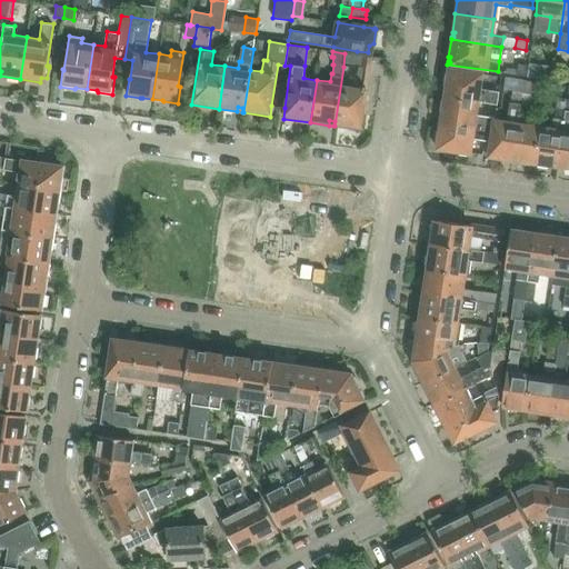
[(340,83),(335,126),(361,130),(365,111),(362,110),(362,106),(365,106),(366,101),(363,101),(370,57),(345,53),(343,67),(358,69),(357,75),(355,75),(353,85),(340,83)]
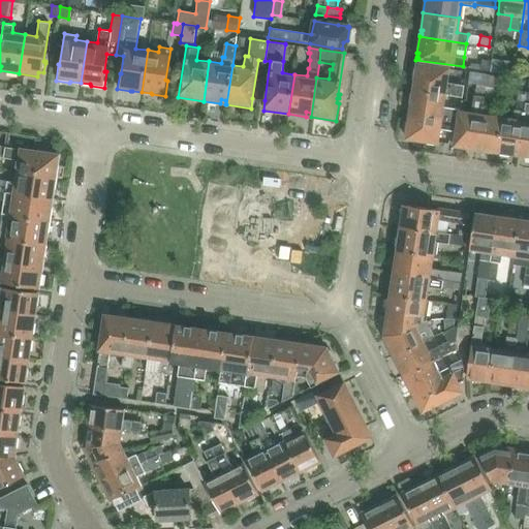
[(491,61),(480,59),(479,68),(490,70),(491,61)]
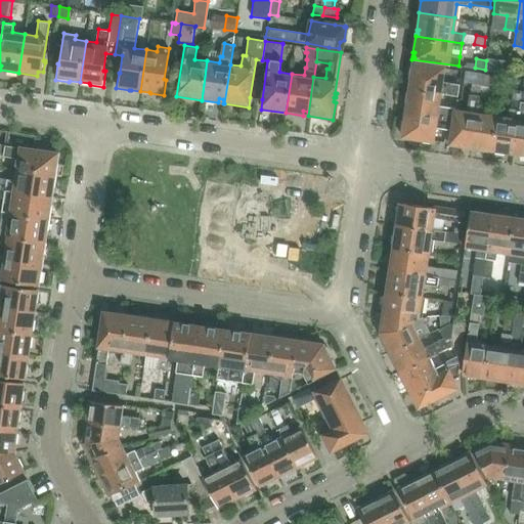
[(498,59),(496,71),(508,73),(508,69),(509,60),(498,59)]
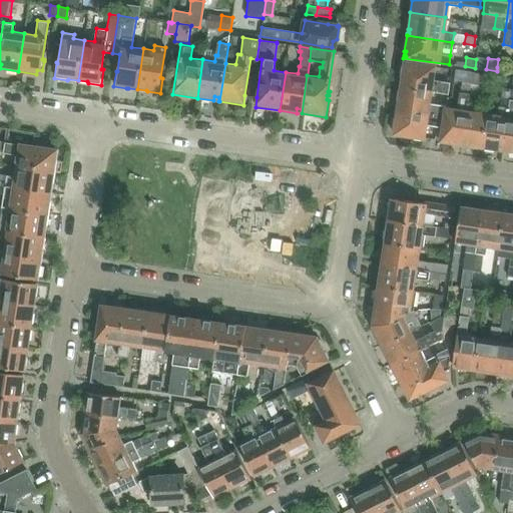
[(435,66),(405,62),(404,65),(403,64),(400,80),(402,80),(401,85),(431,90),(448,92),(449,82),(433,80),(435,66)]
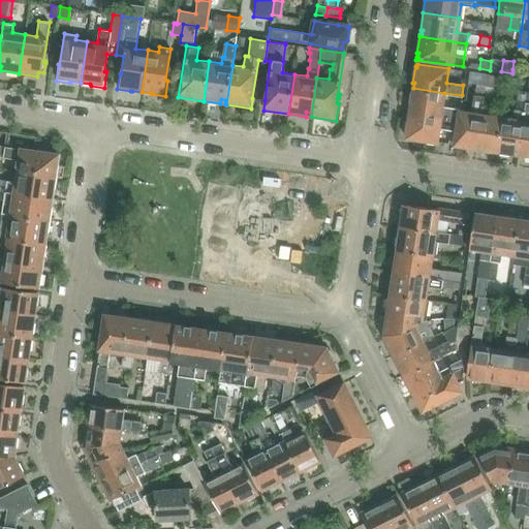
[(486,86),(475,85),(474,95),(473,94),(470,112),(460,110),(458,120),(455,145),(456,145),(456,147),(470,149),(470,147),(475,148),(486,86)]
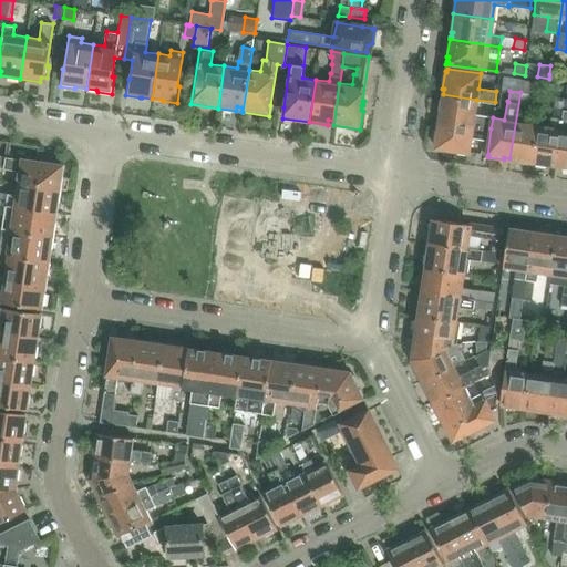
[(509,158),(516,160),(515,162),(532,164),(538,124),(525,122),(529,93),(521,92),(509,158)]
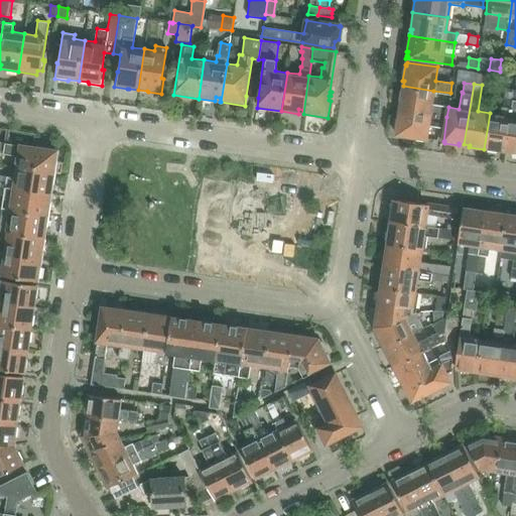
[(401,105),(400,110),(446,117),(448,107),(431,104),(433,91),(403,86),(401,86),(399,104),(401,105)]
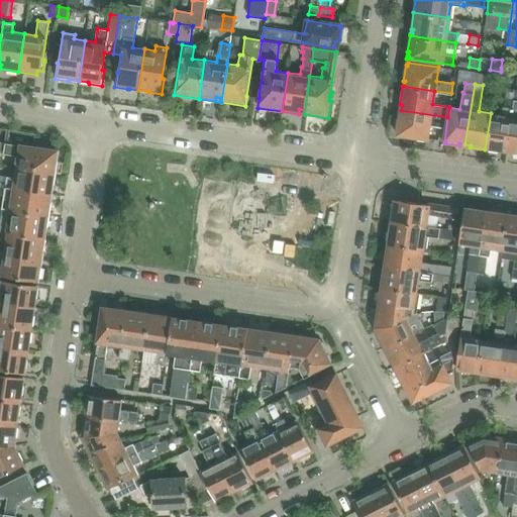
[(491,113),(485,149),(500,151),(500,149),(506,150),(515,89),(505,88),(504,99),(503,107),(502,107),(501,114),(491,113)]
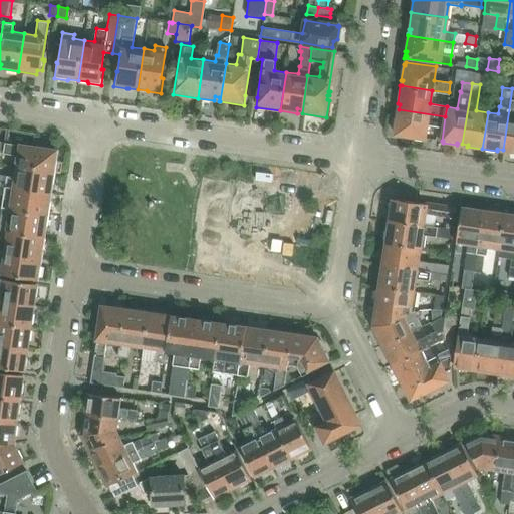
[(503,150),(508,151),(508,153),(513,153),(513,88),(512,88),(503,150)]
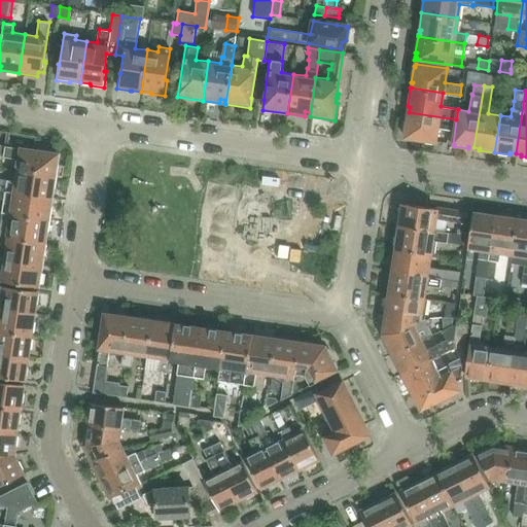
[(435,144),(436,134),(437,128),(446,129),(444,142),(453,144),(456,119),(409,112),(408,118),(406,117),(402,136),(405,136),(405,137),(422,140),(422,142),(435,144)]
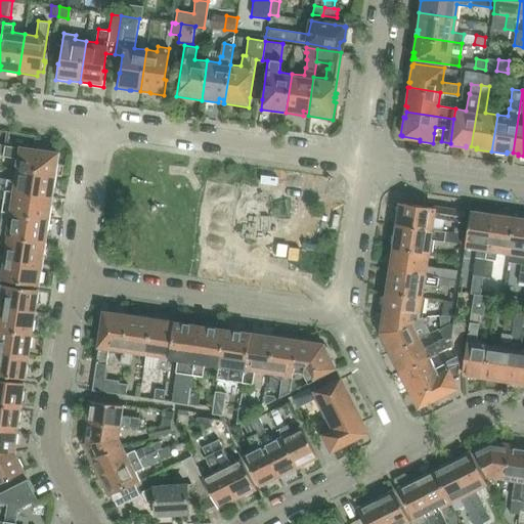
[(59,154),(5,145),(3,156),(18,158),(16,169),(56,175),(59,154)]
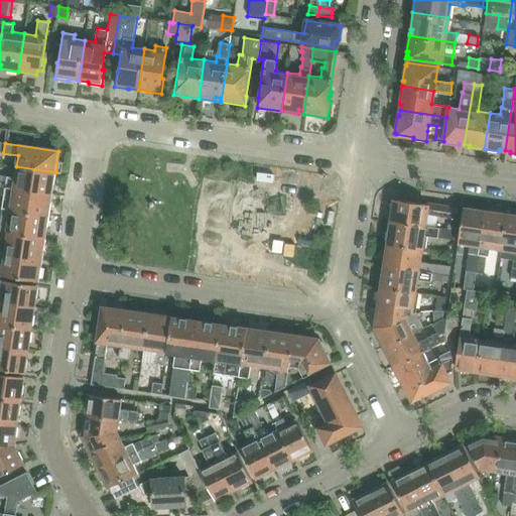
[(55,172),(16,166),(15,177),(0,174),(0,185),(50,194),(50,187),(52,188),(55,172)]
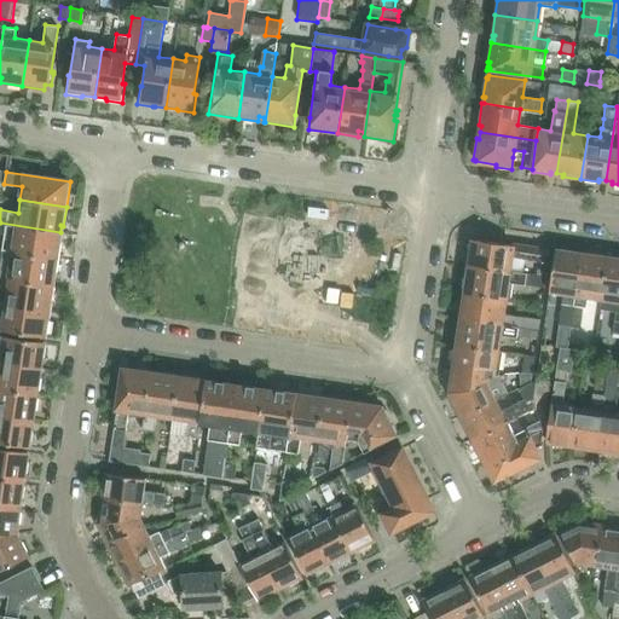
[(61,232),(0,223),(0,232),(4,233),(4,237),(13,238),(12,250),(58,258),(62,239),(59,239),(61,232)]
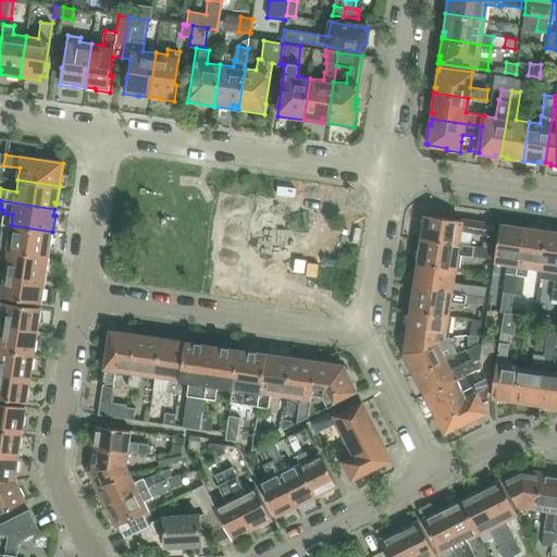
[(421,238),(460,244),(461,231),(494,235),(495,225),(426,215),(425,221),(423,221),(421,238)]
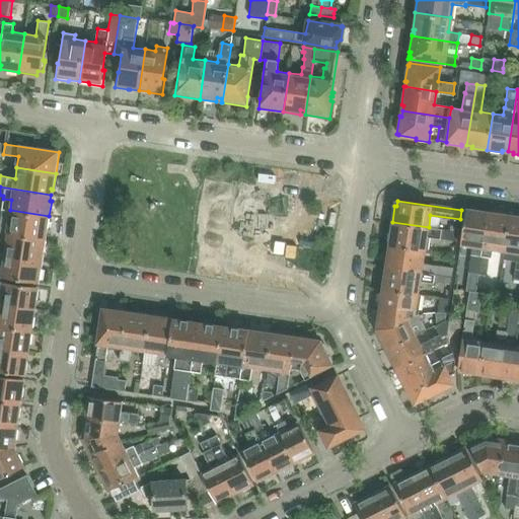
[(483,211),(465,209),(460,243),(471,245),(470,254),(472,254),(469,273),(478,274),(488,214),(483,213),(483,211)]
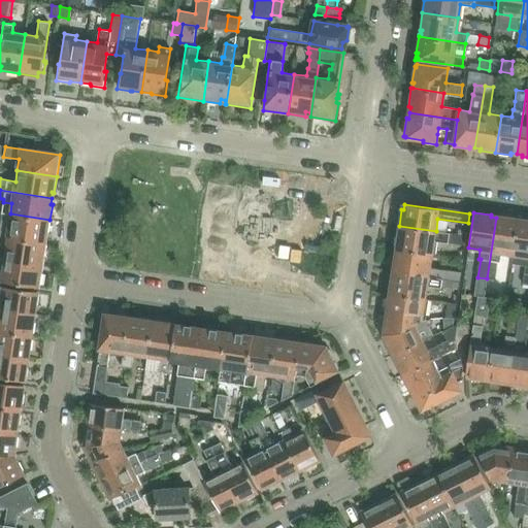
[(0,235),(46,242),(46,241),(44,241),(45,236),(47,236),(50,220),(10,213),(8,225),(0,223),(0,235)]
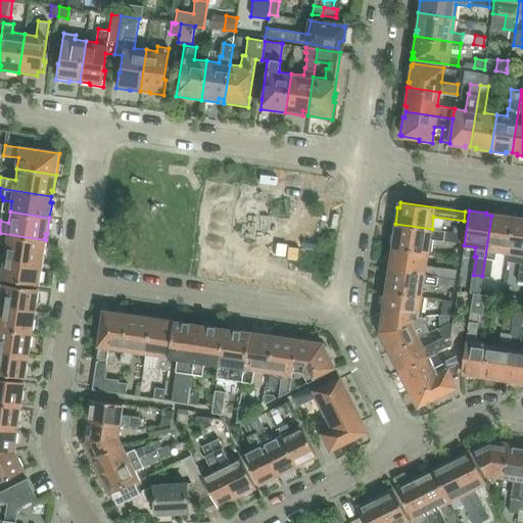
[(491,216),(482,276),(490,278),(493,259),(495,259),(496,250),(508,252),(513,217),(496,215),(496,217),(491,216)]
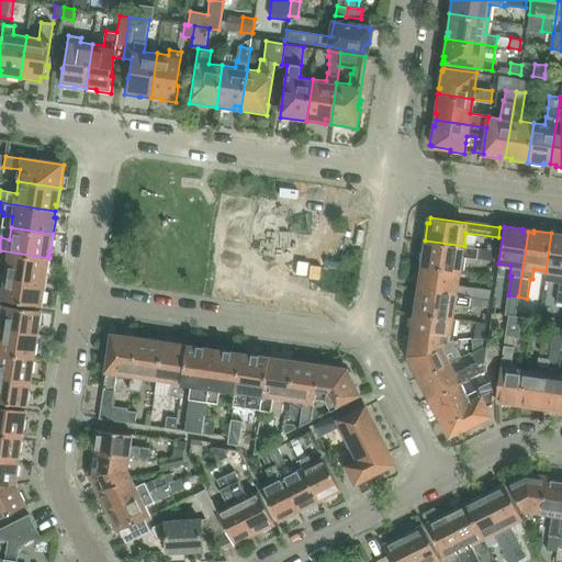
[(546,271),(558,272),(555,282),(559,283),(555,302),(561,303),(561,234),(551,233),(546,271)]
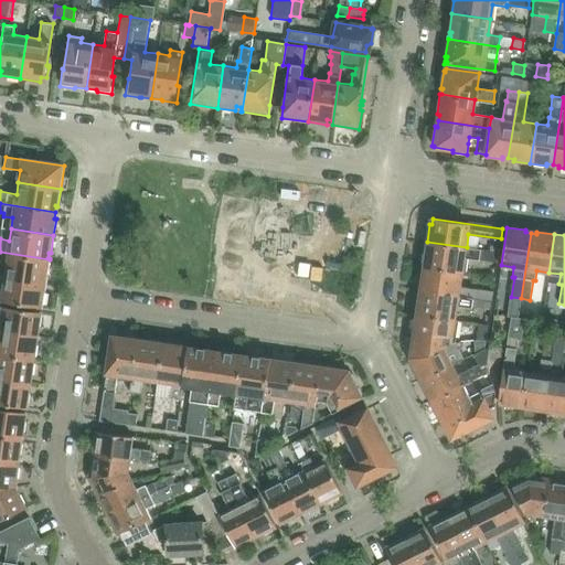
[(427,242),(426,244),(428,244),(428,249),(426,248),(423,267),(462,273),(465,258),(479,260),(479,259),(480,249),(467,247),(427,242)]
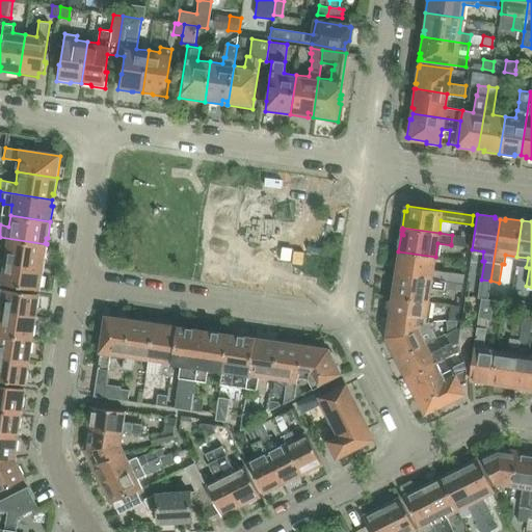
[(47,244),(0,237),(0,260),(42,266),(43,261),(45,261),(47,244)]
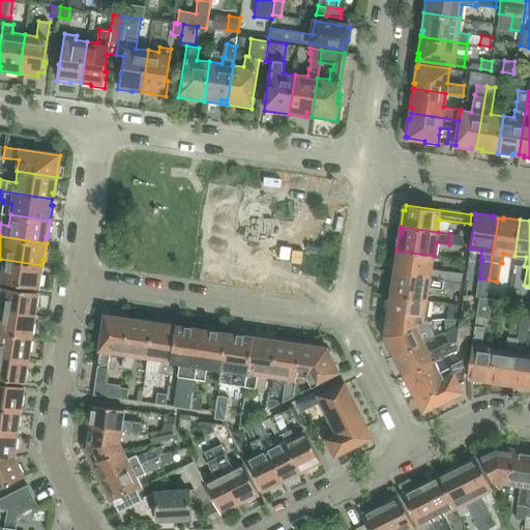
[(443,280),(445,271),(433,269),(434,256),(396,251),(394,266),(396,267),(395,271),(393,271),(393,272),(443,280)]
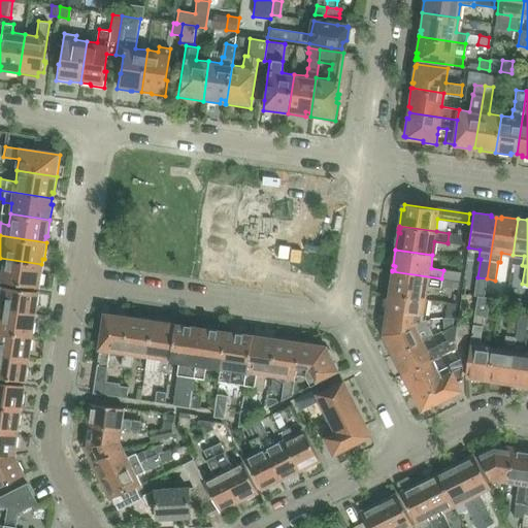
[(0,269),(3,269),(1,282),(38,287),(40,288),(42,270),(40,270),(41,264),(0,258),(0,269)]
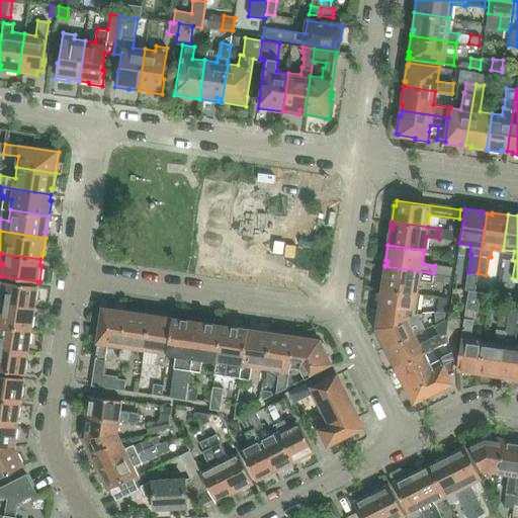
[(435,265),(433,273),(450,276),(451,267),(435,265)]
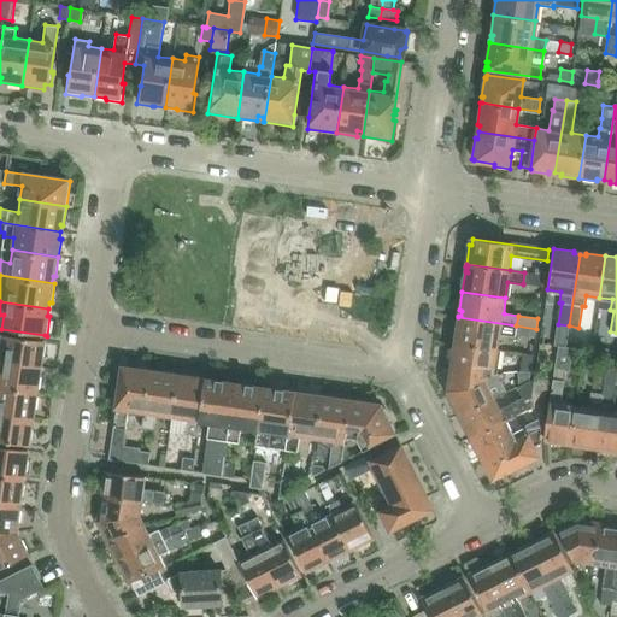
[(457,324),(454,344),(498,351),(499,334),(515,336),(515,335),(516,325),(458,317),(458,319),(460,319),(459,324),(457,324)]
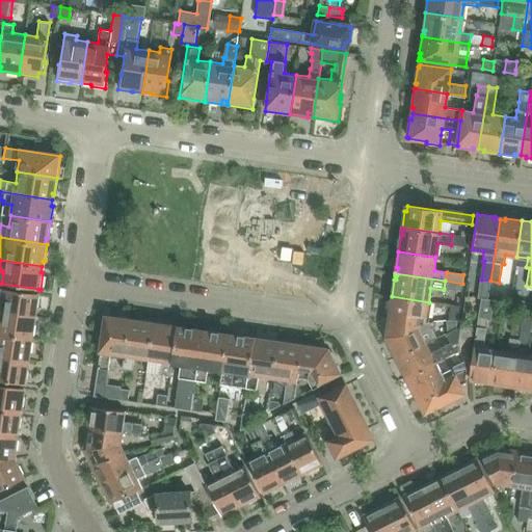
[(445,281),(444,289),(461,292),(462,284),(445,281)]
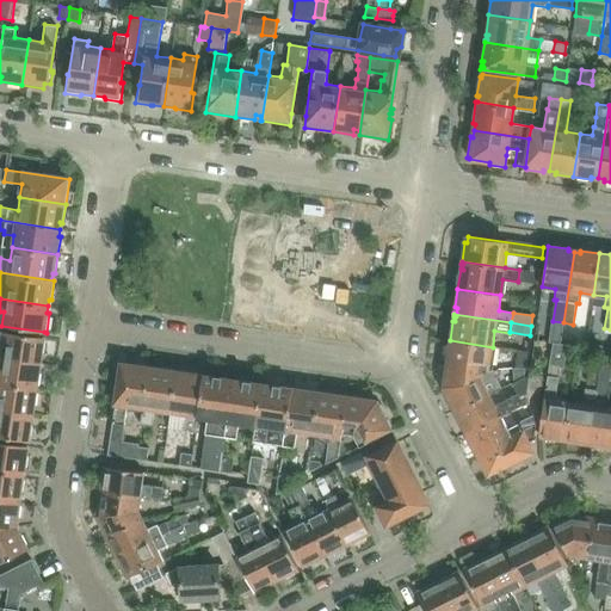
[(0,356),(39,363),(41,356),(42,357),(45,337),(43,337),(1,331),(0,341),(0,356)]
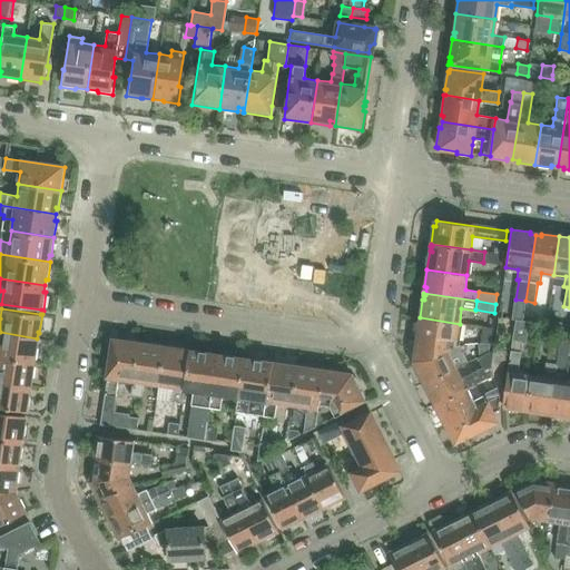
[(415,361),(416,364),(457,344),(460,324),(420,317),(416,337),(419,337),(418,343),(415,342),(415,346),(418,347),(415,361)]
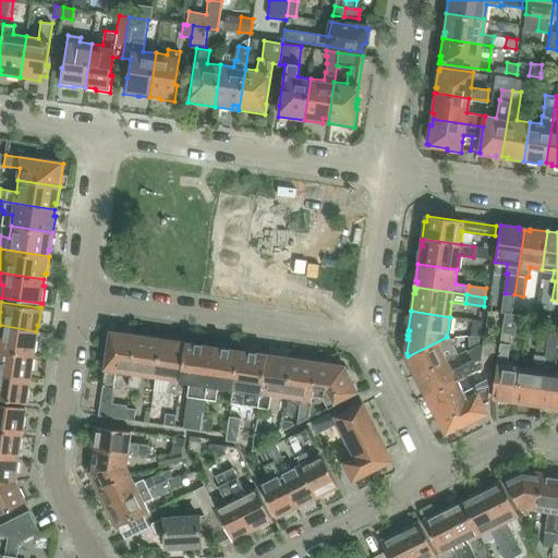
[(514,336),(517,315),(505,313),(492,397),(497,398),(497,400),(514,402),(521,367),(507,365),(511,336),(514,336)]
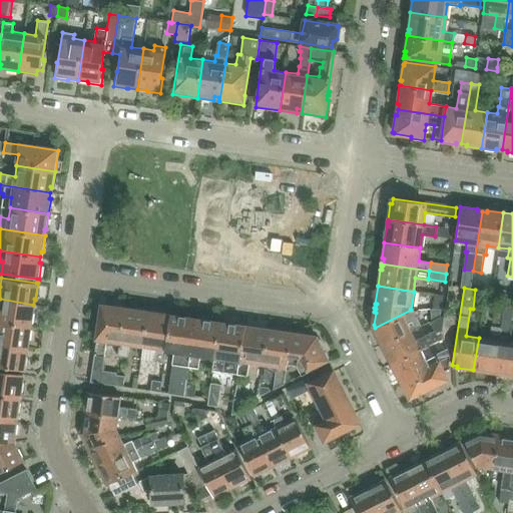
[(441,308),(443,296),(435,294),(432,309),(441,308)]
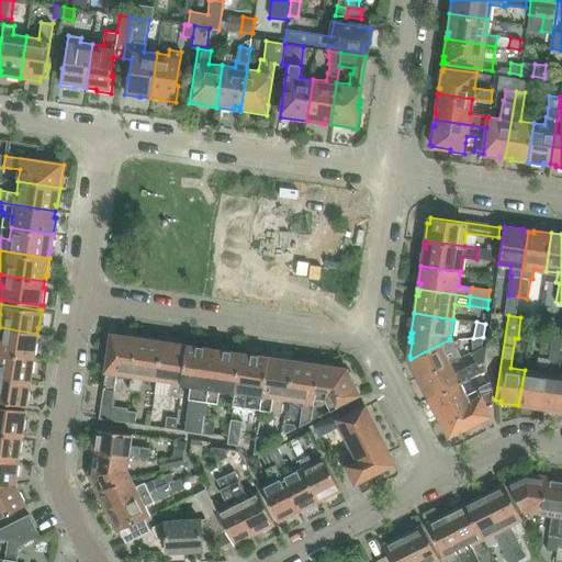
[(561,412),(561,374),(558,374),(561,345),(561,327),(552,326),(549,343),(551,343),(550,353),(549,358),(541,406),(547,407),(546,409),(561,412)]
